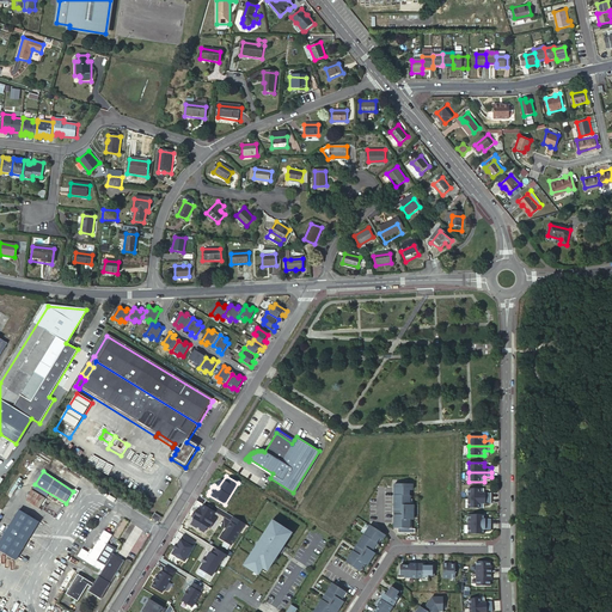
[(414,485),(396,485),(396,531),(410,531),(410,526),(412,526),(412,521),(414,521),(414,507),(411,507),(411,497),(410,497),(410,493),(414,493),(414,485)]
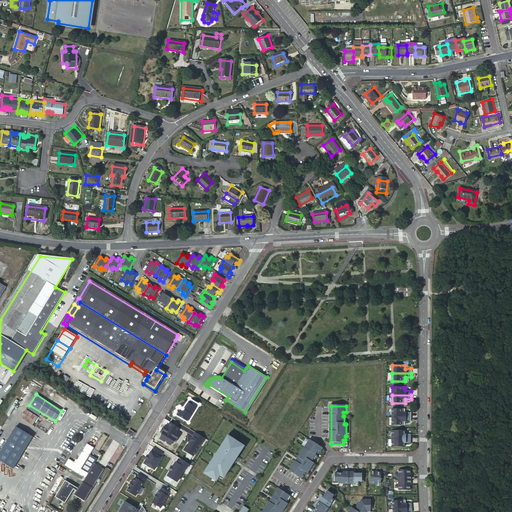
[(405,409),(392,409),(392,417),(411,417),(411,413),(405,412),(405,409)]
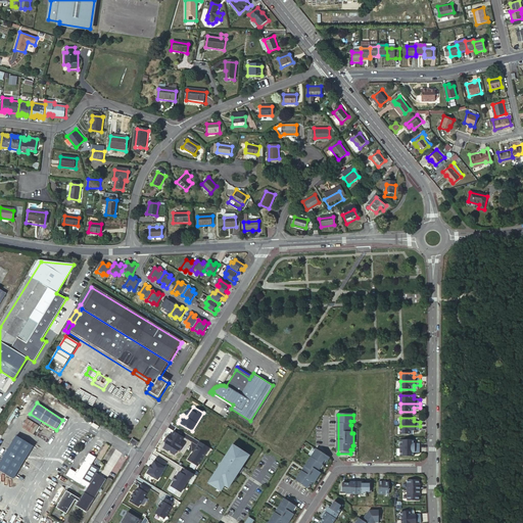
[(38,426),(27,419),(21,427),(33,435),(38,426)]
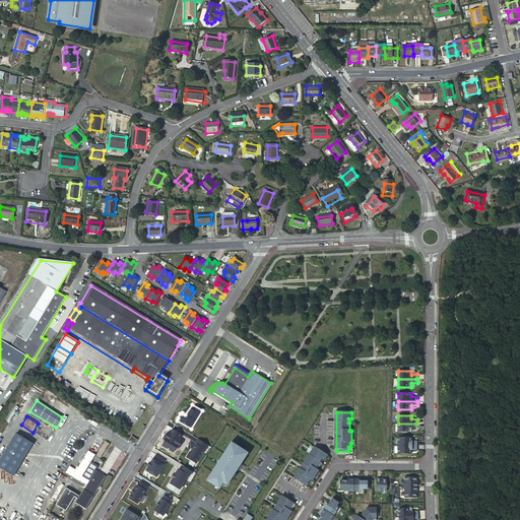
[(417,424),(398,424),(398,432),(411,432),(411,428),(417,428),(417,424)]
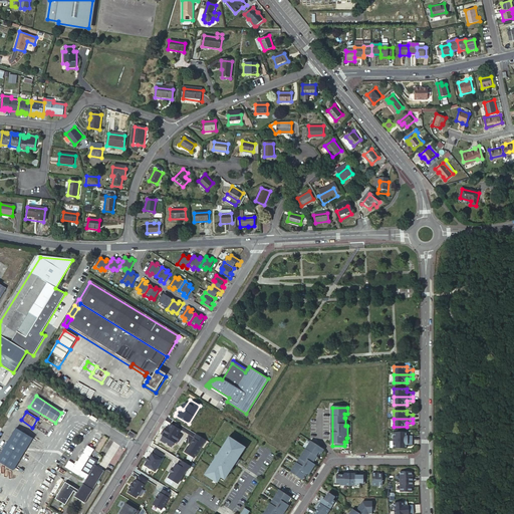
[(32,439),(15,428),(3,447),(20,458),(32,439)]
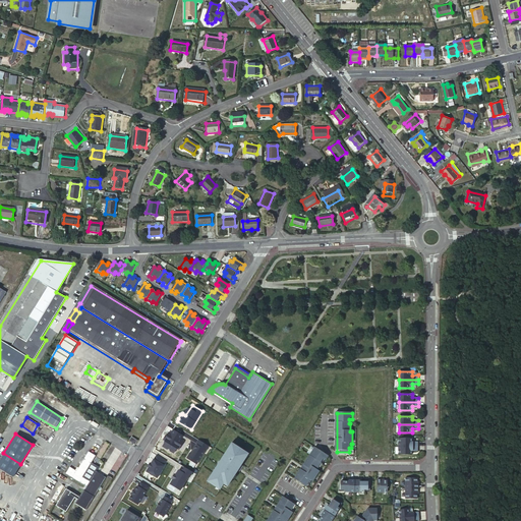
[(182,441),(173,435),(170,439),(169,438),(166,441),(167,442),(165,446),(164,447),(165,447),(162,451),(167,454),(169,454),(170,456),(173,458),(176,454),(177,453),(181,447),(181,445),(180,444),(182,441)]
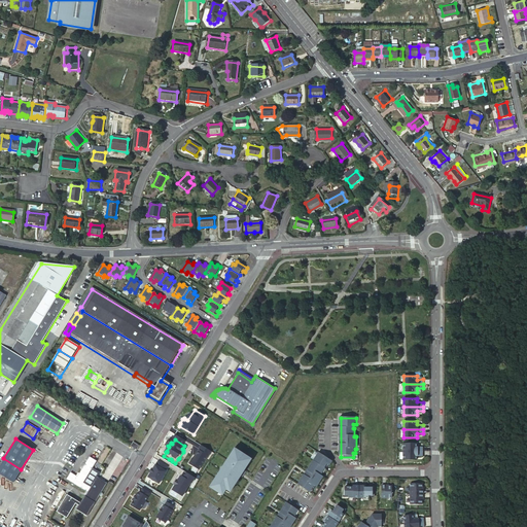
[(417,447),(417,443),(408,443),(408,452),(423,452),(423,447),(417,447)]
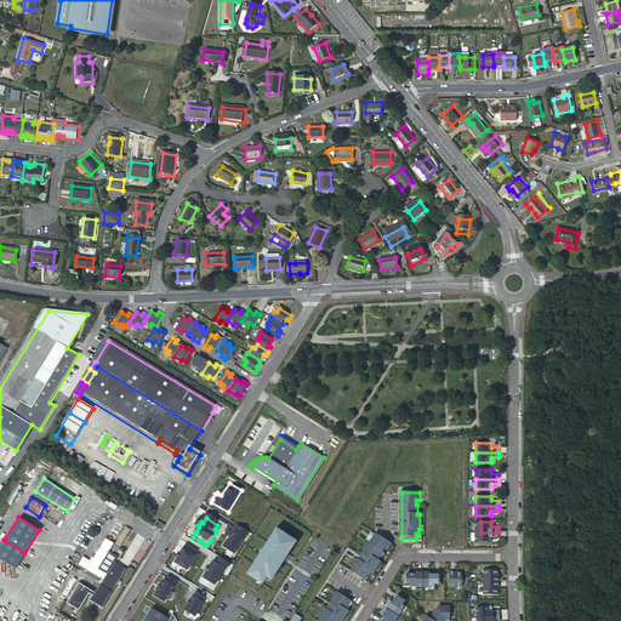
[(249,531),(238,525),(234,530),(235,531),(229,542),(228,541),(227,541),(223,546),(235,553),(245,537),(246,537),(249,531)]
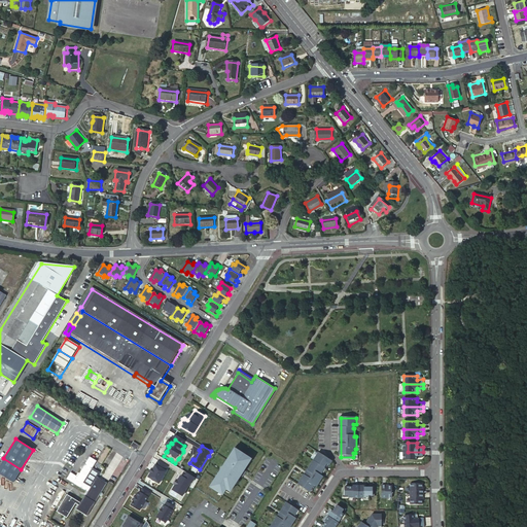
[(247,464),(250,459),(235,450),(232,455),(232,454),(210,488),(222,495),(226,489),(230,492),(240,477),(239,476),(241,473),(243,475),(245,471),(243,470),(247,464)]
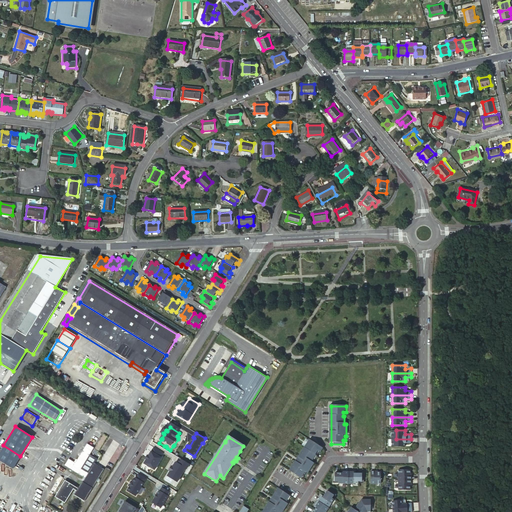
[(411,443),(411,439),(396,439),(396,447),(405,447),(405,443),(411,443)]
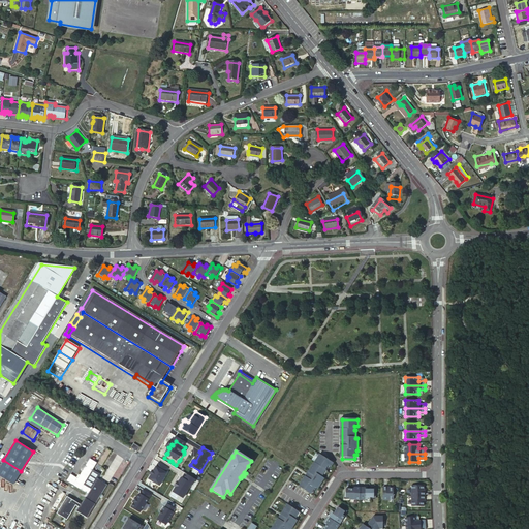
[(320,455),(299,488),(310,495),(312,492),(314,492),(316,489),(317,490),(324,478),(323,478),(328,471),(327,470),(329,467),(331,468),(334,463),(320,455)]
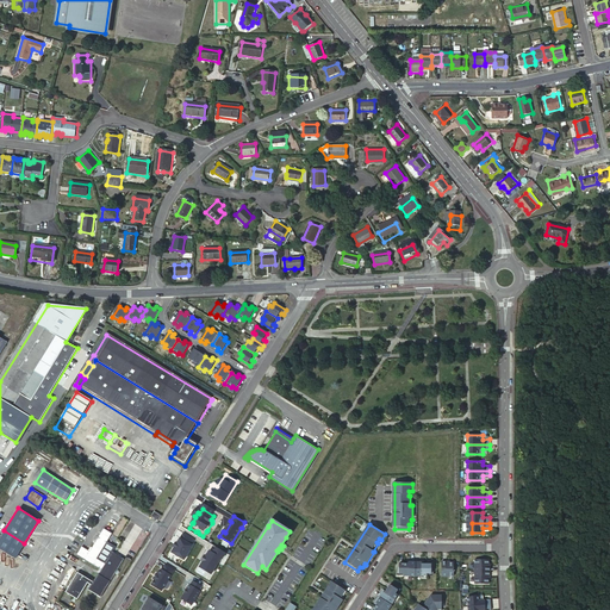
[(24,543),(4,530),(0,535),(0,548),(14,558),(24,543)]
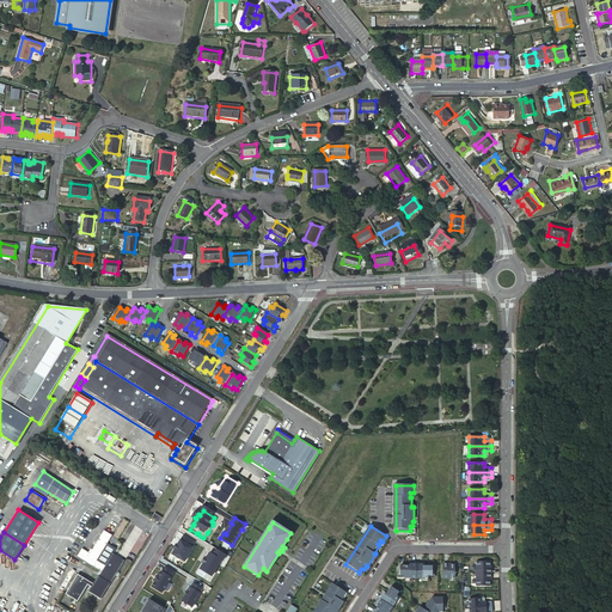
[(183,540),(175,555),(187,563),(196,549),(183,540)]
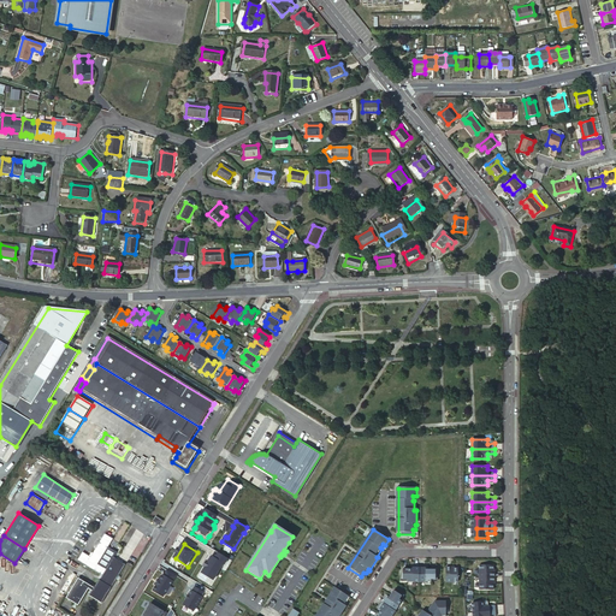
[(77,563),(101,579),(106,573),(96,567),(107,550),(100,545),(90,561),(82,555),(77,563)]
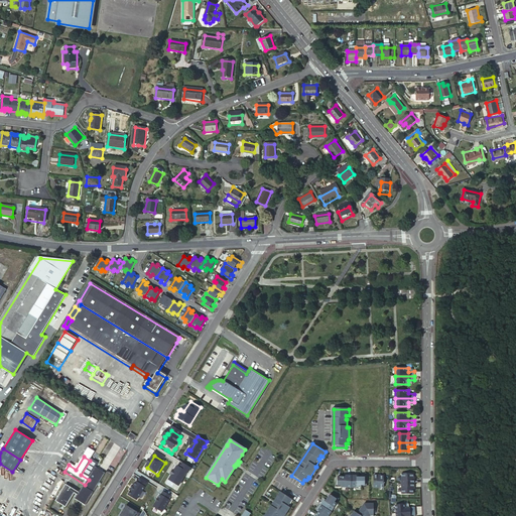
[(191,468),(182,463),(179,468),(177,466),(169,480),(178,486),(187,473),(188,473),(191,468)]
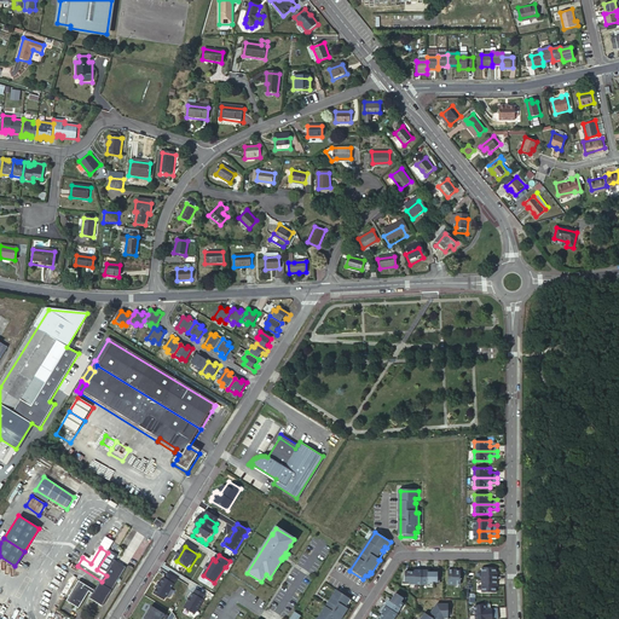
[(115,584),(117,580),(125,570),(114,563),(106,576),(102,582),(99,585),(98,585),(93,594),(91,591),(90,593),(97,597),(104,602),(115,584)]
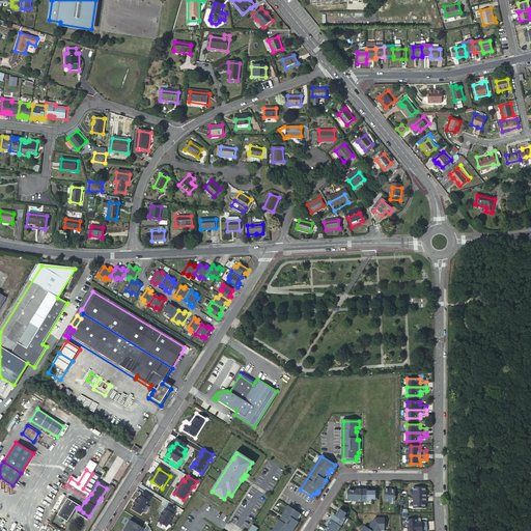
[(425,487),(414,487),(414,498),(426,498),(426,491),(425,491),(425,487)]
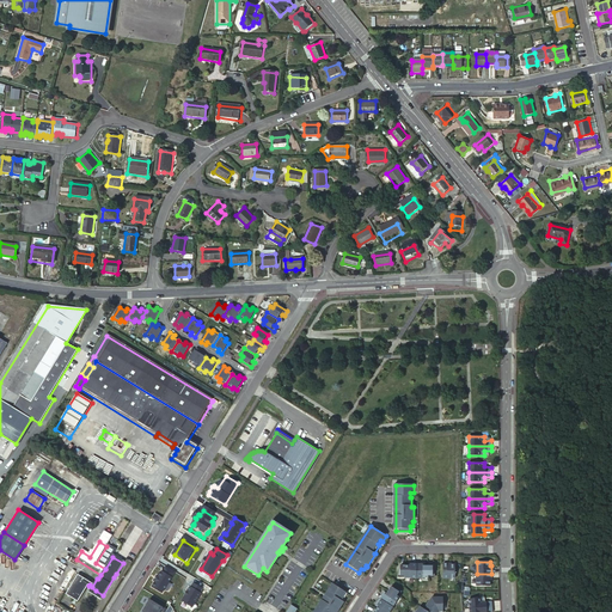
[(448,563),(444,563),(444,577),(456,579),(456,564),(448,564),(448,563)]
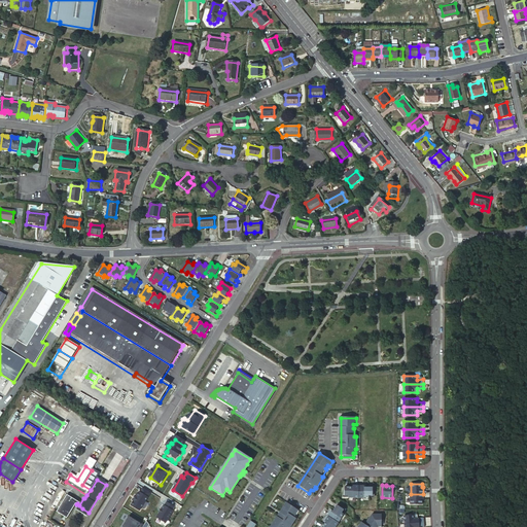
[(364,486),(354,486),(354,487),(345,487),(345,495),(349,495),(349,497),(369,498),(370,495),(373,495),(373,488),(364,487),(364,486)]
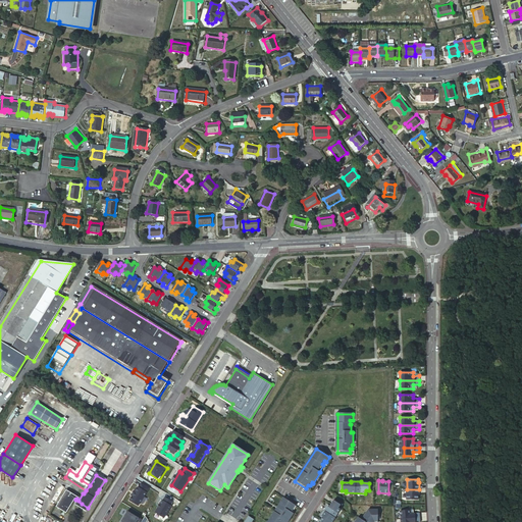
[(148,493),(141,488),(138,493),(137,492),(134,498),(133,497),(129,501),(132,502),(128,506),(138,512),(148,493)]
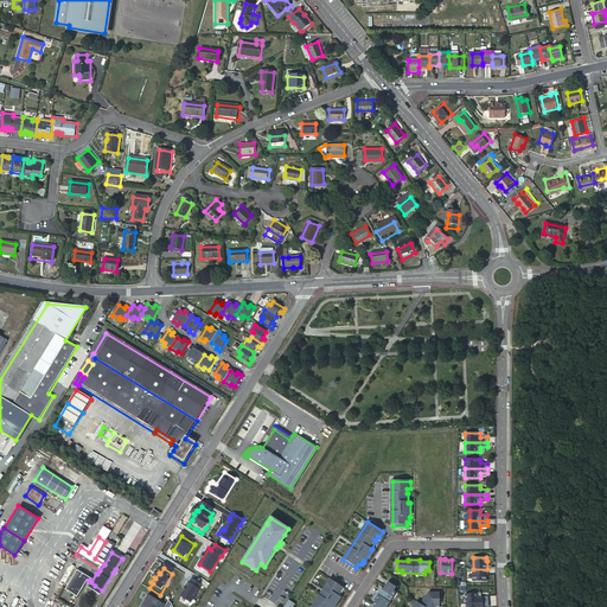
[(487,576),(487,569),(473,569),(473,581),(486,581),(486,576),(487,576)]
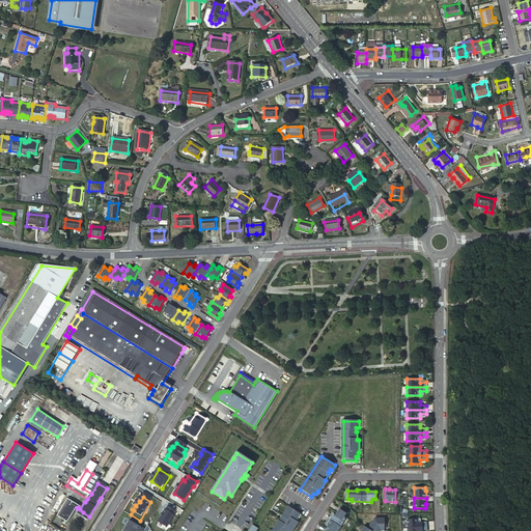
[(86,522),(89,516),(83,512),(77,508),(65,502),(56,518),(66,524),(76,509),(79,511),(76,515),(86,522)]
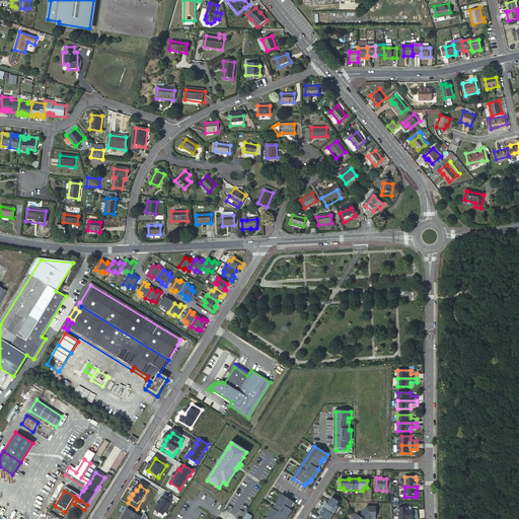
[(172,499),(164,495),(162,498),(161,498),(159,502),(158,505),(157,505),(154,509),(163,515),(170,503),(169,503),(172,499)]
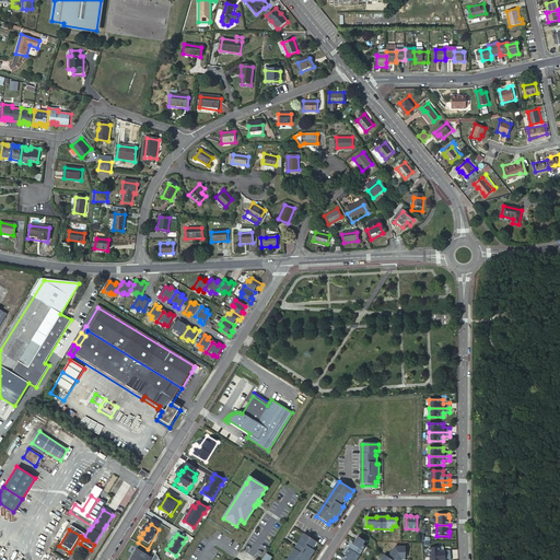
[(317,544),(305,535),(288,559),(308,559),(314,552),(313,551),(317,544)]
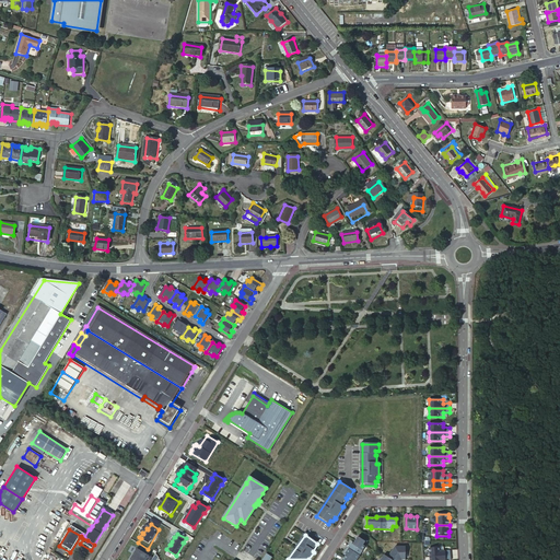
[(365,540),(359,536),(353,545),(352,544),(347,552),(347,553),(342,559),(356,559),(365,546),(363,545),(365,540)]
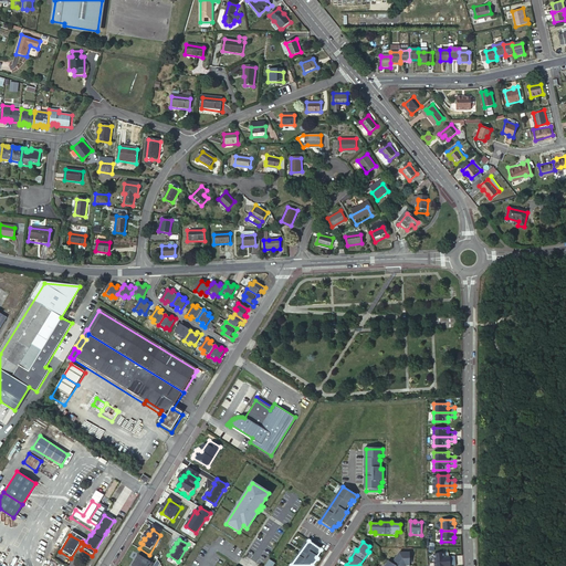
[(405,565),(407,564),(411,564),(410,553),(401,553),(397,561),(398,562),(396,564),(389,559),(384,565),(405,565)]
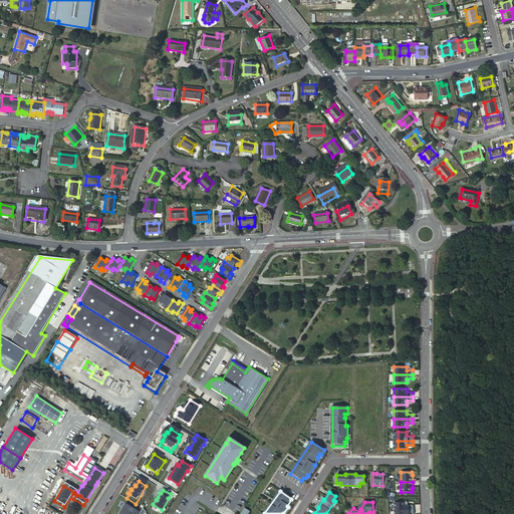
[(407,502),(395,503),(395,511),(414,509),(414,505),(408,506),(407,502)]
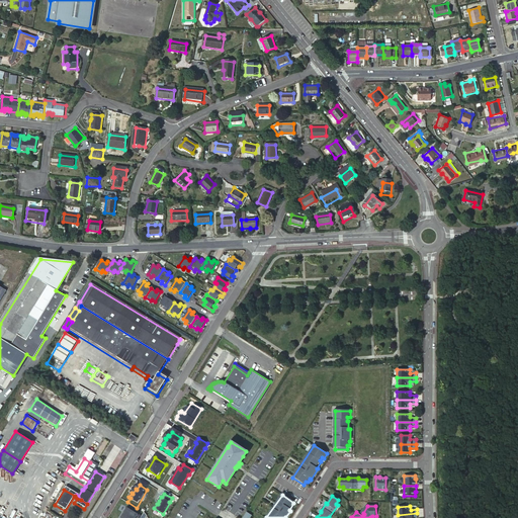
[(140,517),(142,516),(127,508),(120,517),(140,517)]
